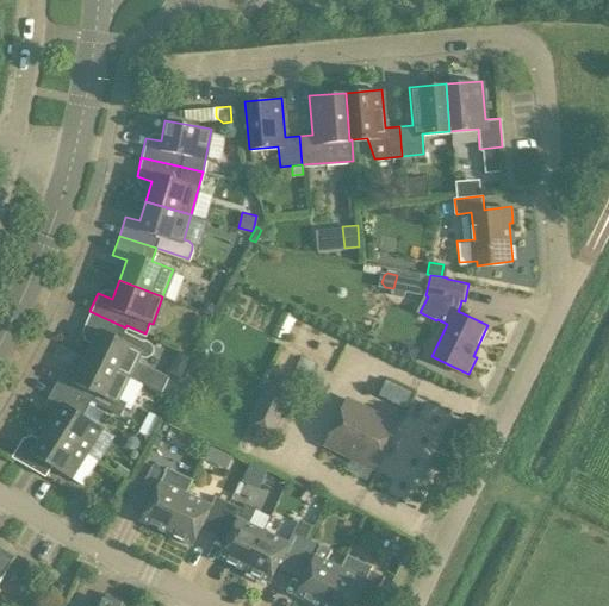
[(204,301),(200,311),(210,314),(215,305),(204,301)]
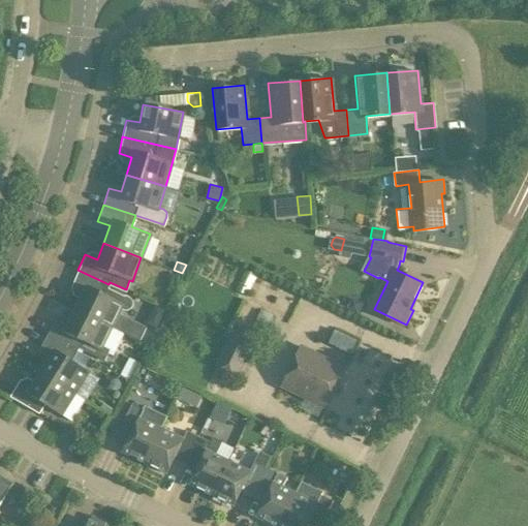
[(70,286),(83,292),(74,308),(111,327),(120,306),(124,308),(128,308),(131,306),(132,302),(132,299),(129,296),(125,292),(124,295),(107,286),(109,284),(78,270),(70,286)]
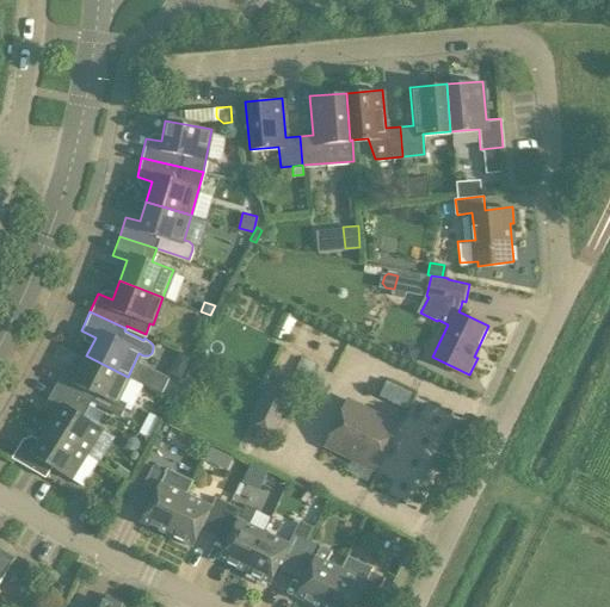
[(178,352),(168,371),(178,377),(189,357),(178,352)]
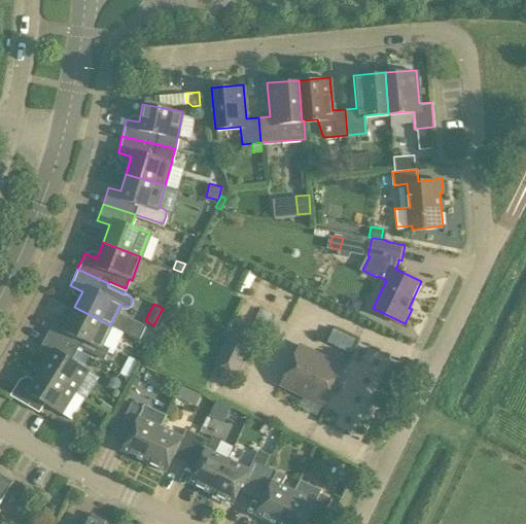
[(66,323),(55,317),(46,333),(86,355),(88,354),(76,347),(78,344),(104,357),(109,346),(102,342),(110,325),(74,307),(66,323)]
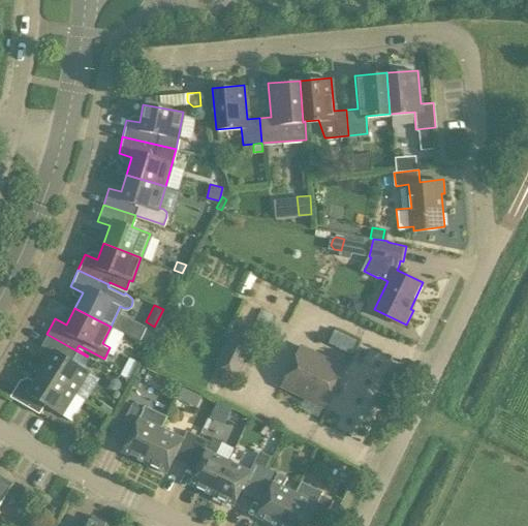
[(260,308),(254,320),(268,327),(274,314),(260,308)]
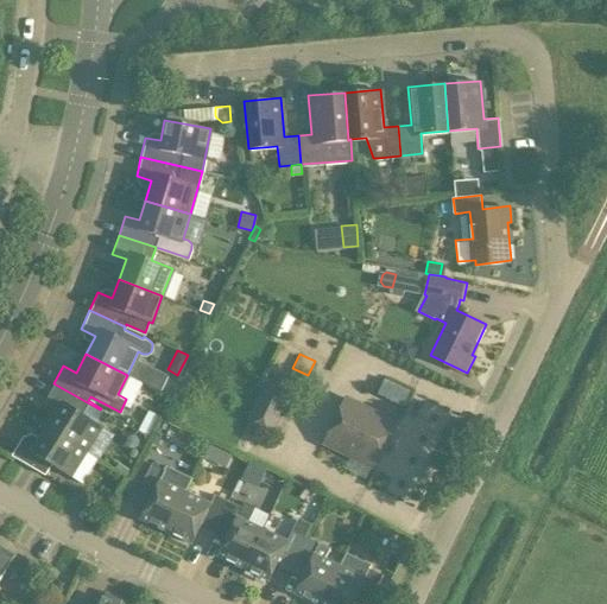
[(43,400),(56,408),(45,426),(86,450),(101,425),(81,413),(84,407),(97,413),(100,409),(54,383),(43,400)]
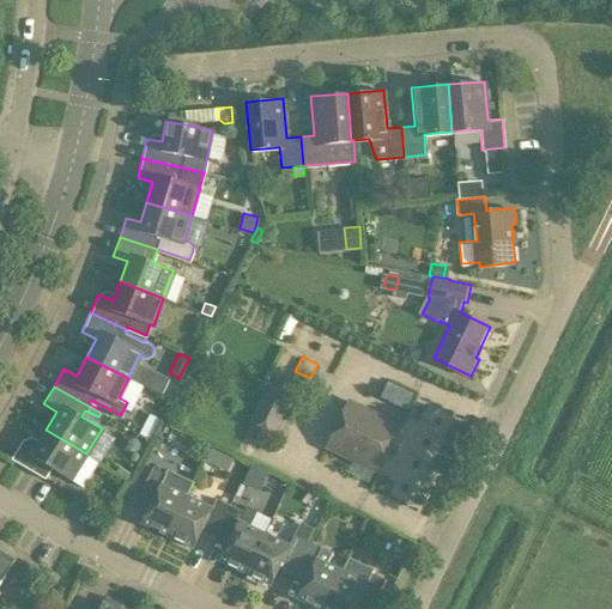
[(274,432),(290,401),(265,389),(249,420),(274,432)]
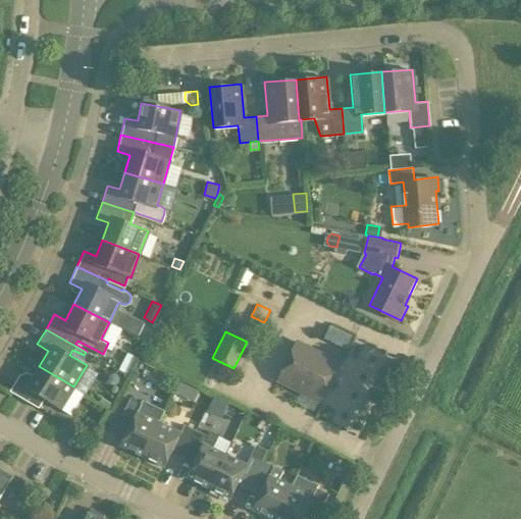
[(320,402),(341,362),(296,341),(276,380),(320,402)]
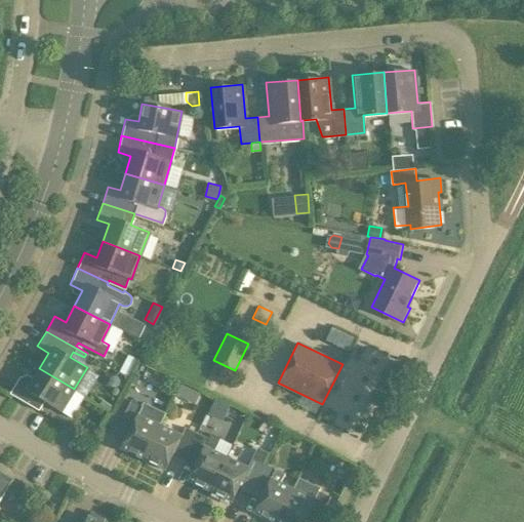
[(131,366),(135,359),(135,358),(127,354),(123,362),(131,366)]
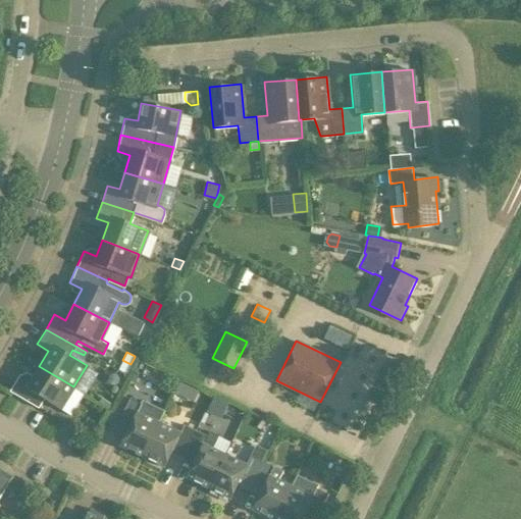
[(38,407),(43,398),(60,408),(73,386),(39,366),(30,381),(18,374),(8,390),(38,407)]
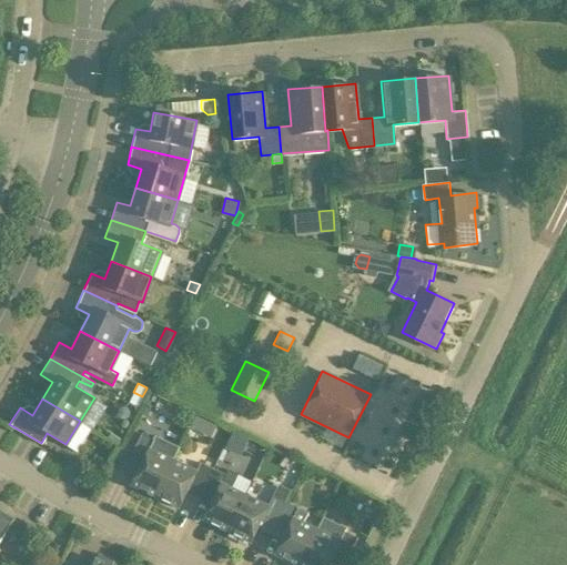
[(125,462),(139,468),(128,491),(151,502),(169,466),(179,444),(154,433),(152,436),(141,431),(125,462)]
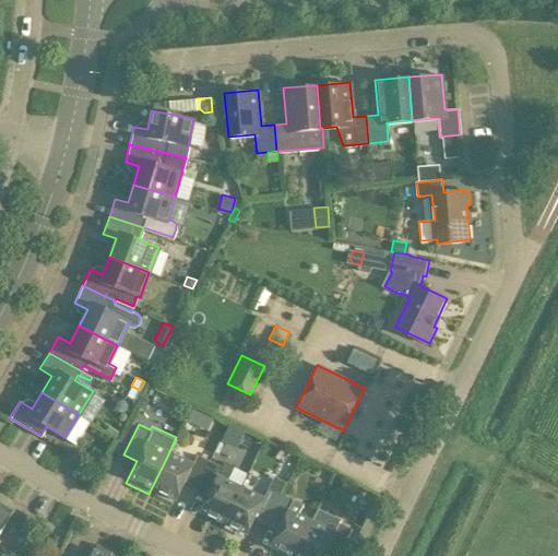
[(220,440),(235,448),(244,432),(228,424),(220,440)]
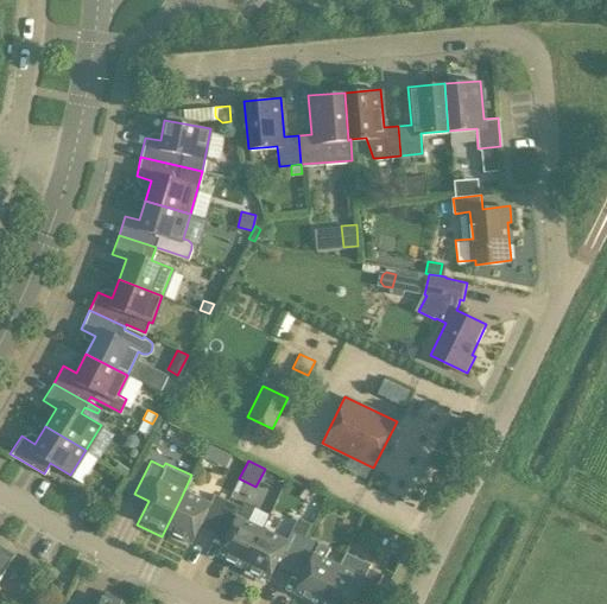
[(187,550),(197,528),(210,534),(228,498),(214,491),(206,510),(181,498),(162,536),(187,550)]
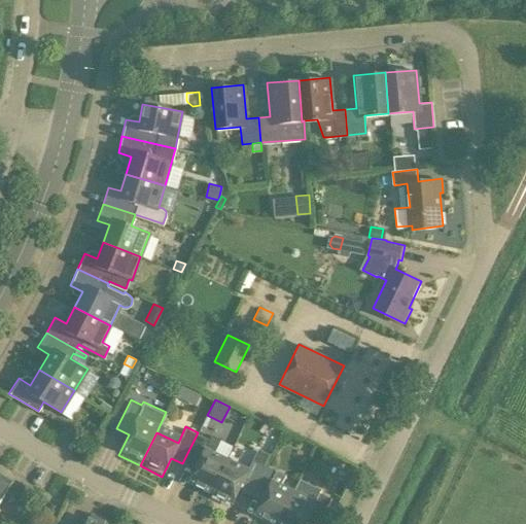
[(194,468),(184,487),(207,498),(222,464),(233,444),(220,439),(221,438),(212,433),(209,438),(198,432),(182,463),(194,468)]
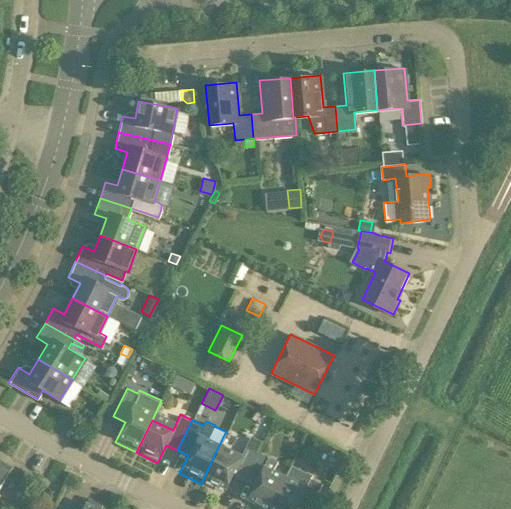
[(222,494),(230,476),(242,481),(257,451),(245,445),(237,462),(216,451),(201,484),(222,494)]
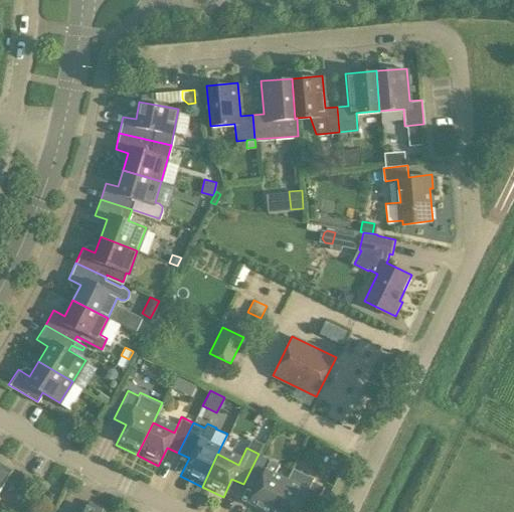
[(254,490),(245,508),(253,511),(270,511),(283,486),(262,476),(270,459),(259,454),(243,484),(254,490)]
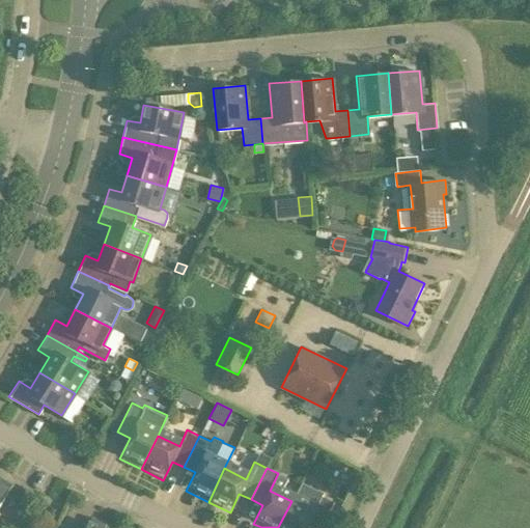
[(0,500),(11,483),(0,476),(0,500)]
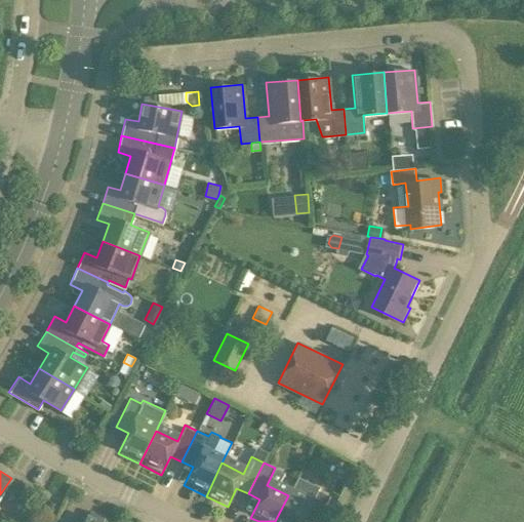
[(316,521),(326,503),(314,496),(310,506),(288,495),(275,521),(316,521)]
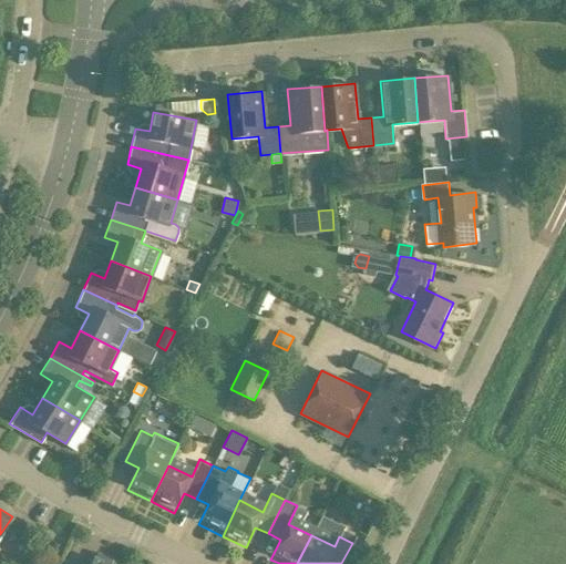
[(98,552),(91,563),(110,563),(113,559),(98,552)]
